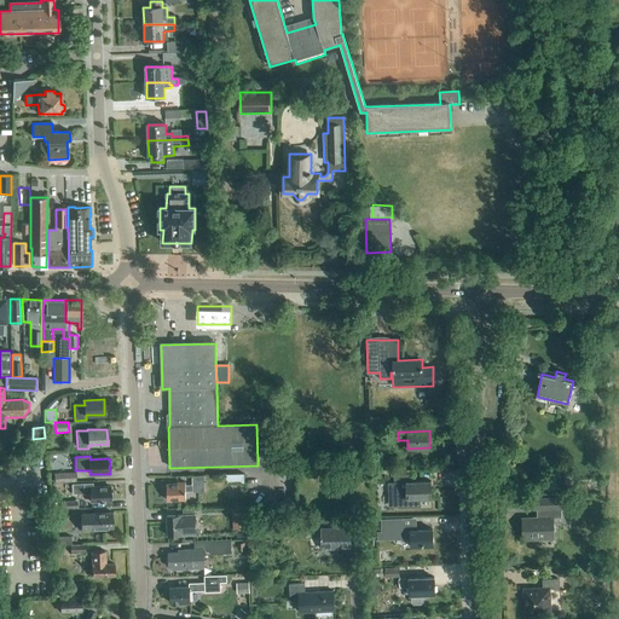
[(55,482),(76,481),(76,473),(53,473),(55,482)]
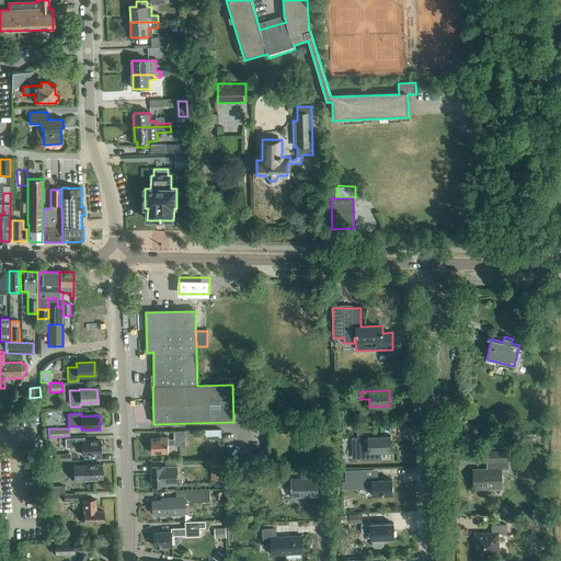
[(369,437),(369,431),(357,431),(357,439),(352,439),(352,460),(361,459),(361,460),(381,460),(381,459),(380,459),(380,453),(391,451),(390,436),(369,437)]
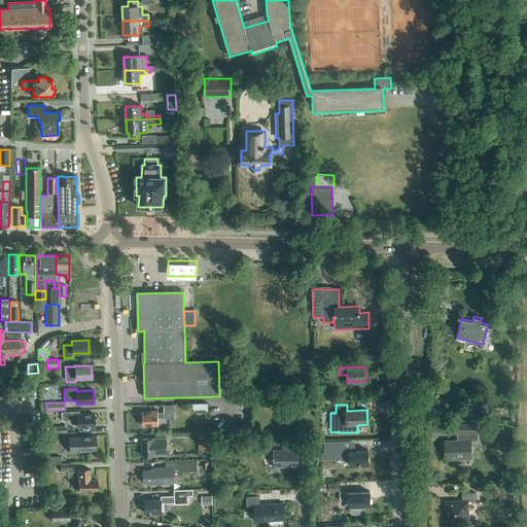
[(173,418),(173,406),(164,406),(164,414),(157,414),(157,411),(151,412),(151,413),(142,413),(142,426),(159,426),(157,419),(173,418)]
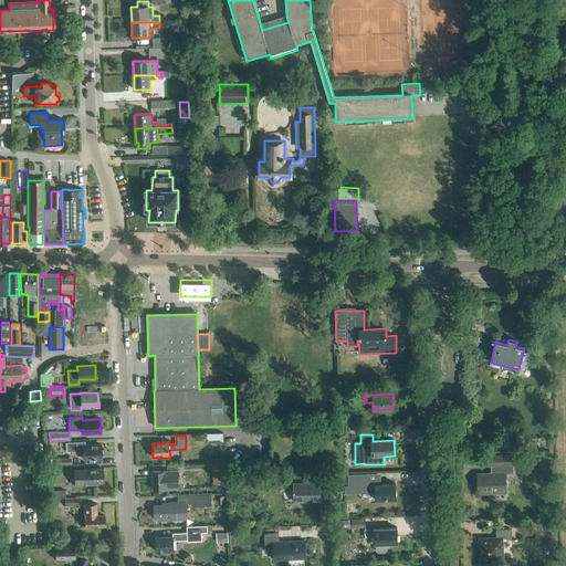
[(91,446),(91,444),(84,444),(84,442),(66,443),(66,451),(79,451),(79,450),(82,450),(83,459),(101,459),(101,457),(102,457),(102,451),(101,451),(101,444),(91,446)]
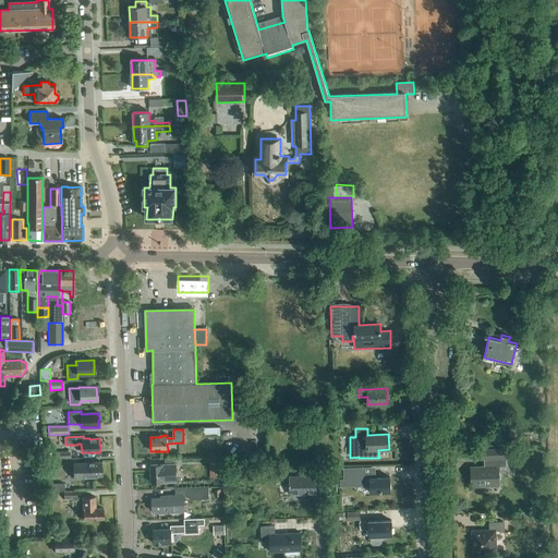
[(510,458),(528,458),(528,448),(510,449),(510,458)]
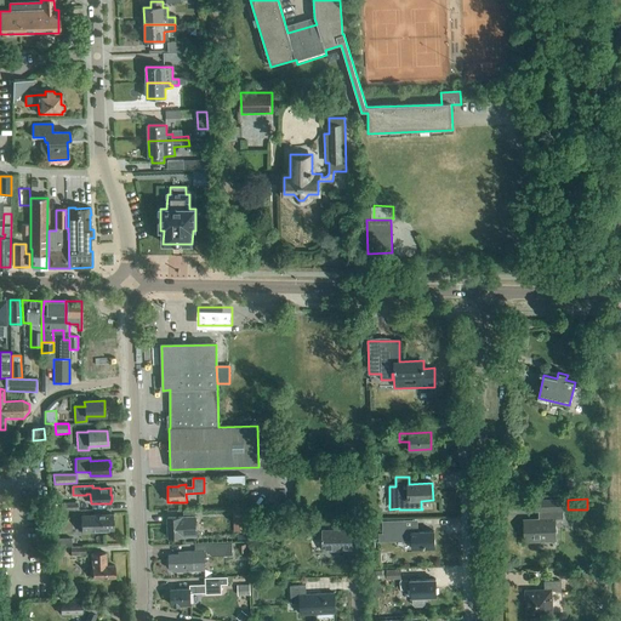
[(563,519),(563,511),(563,500),(535,501),(535,512),(539,512),(539,524),(524,524),(524,542),(556,541),(554,520),(563,519)]
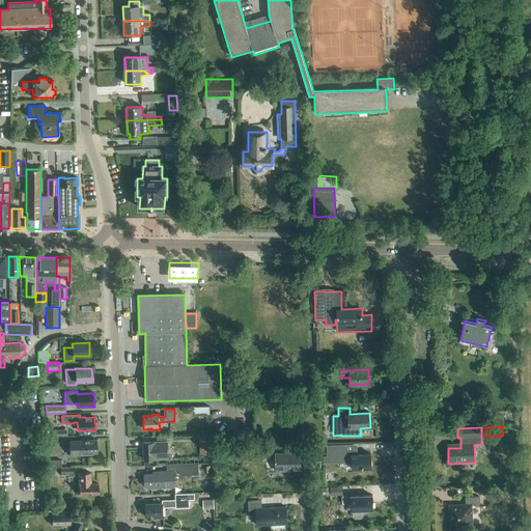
[(210,436),(198,436),(199,455),(210,454),(210,436)]
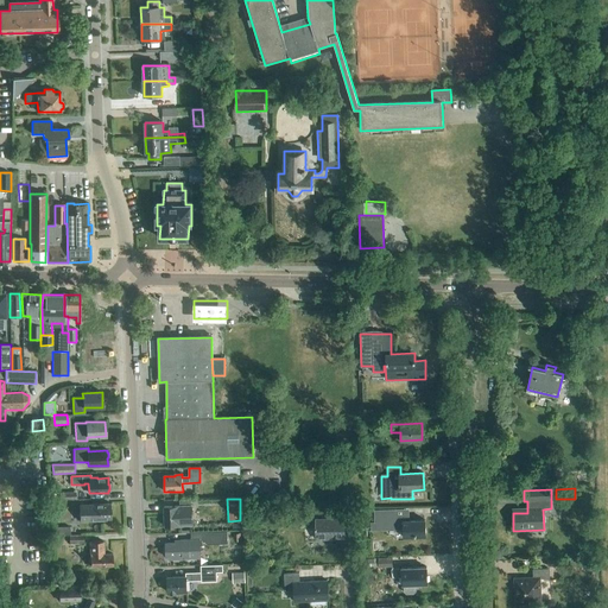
[(78,521),(88,521),(101,521),(101,519),(111,519),(111,504),(78,505),(78,521)]
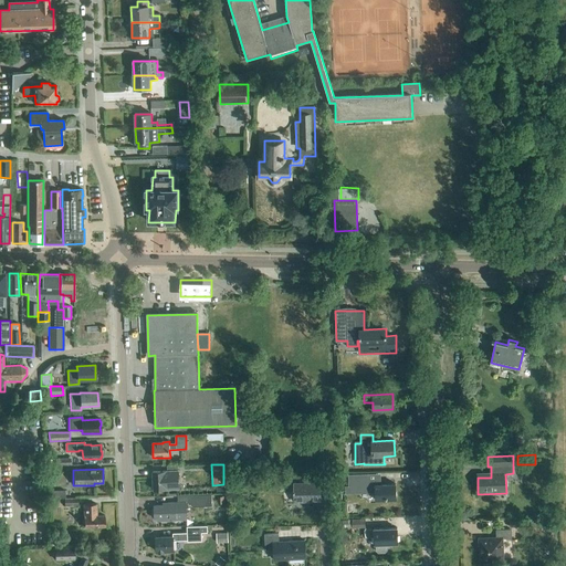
[(154,490),(168,490),(179,489),(178,471),(167,471),(167,472),(153,472),(154,490)]
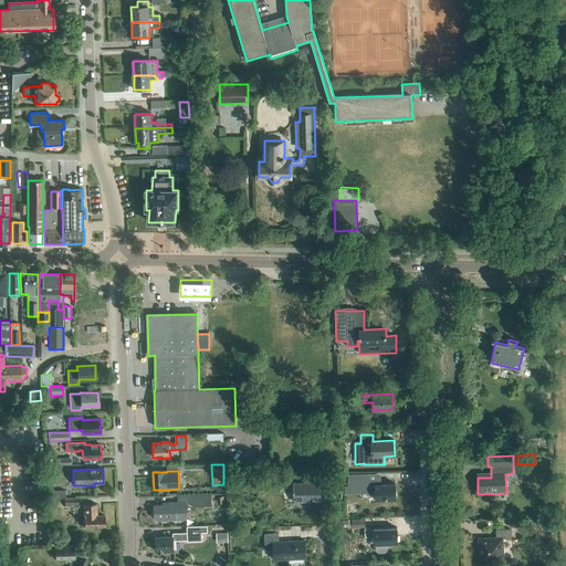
[(396,500),(396,484),(380,485),(380,481),(368,481),(367,474),(349,475),(349,482),(348,482),(348,488),(355,486),(355,492),(375,491),(376,501),(396,500)]
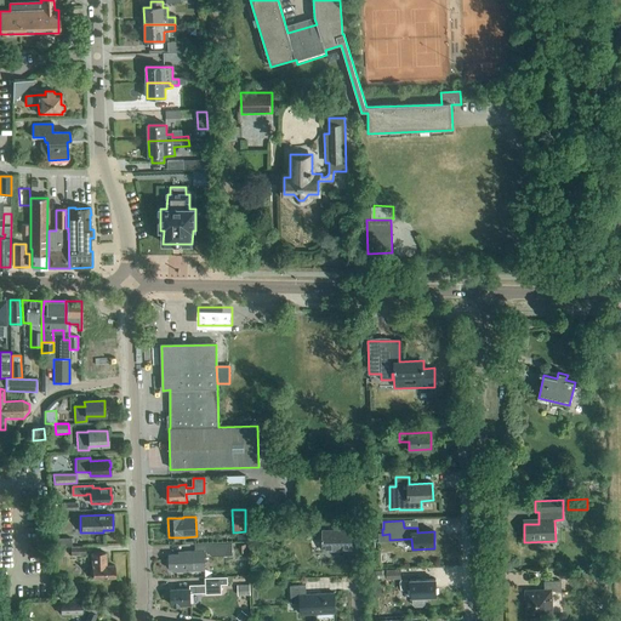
[(268,523),(266,533),(279,536),(281,525),(268,523)]
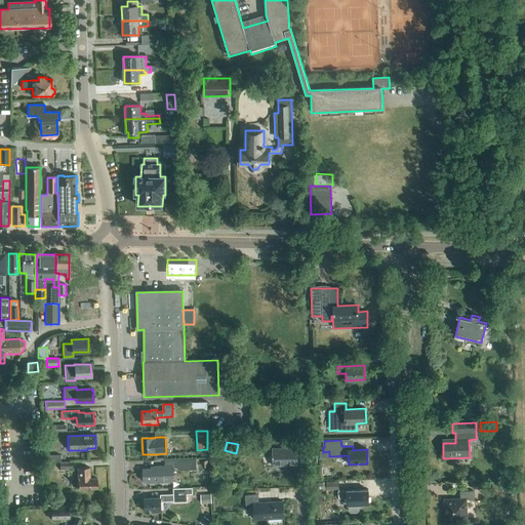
[(297,465),(297,454),(304,454),(304,442),(297,442),(297,448),(272,448),(272,457),(273,457),(273,466),(297,465)]
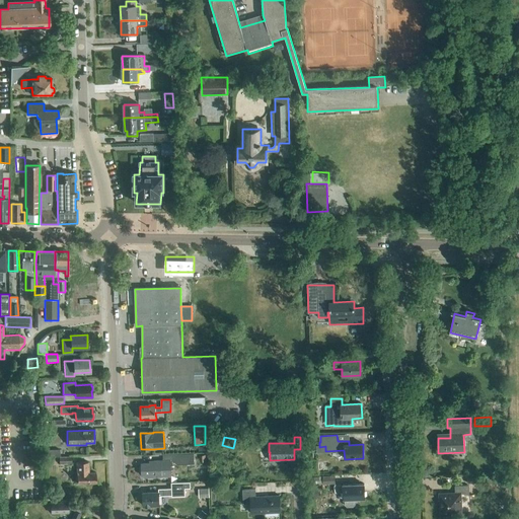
[(195,464),(194,454),(176,455),(176,454),(163,455),(163,461),(155,461),(155,463),(141,464),(142,476),(161,475),(161,477),(171,476),(170,461),(173,461),(176,465),(195,464)]
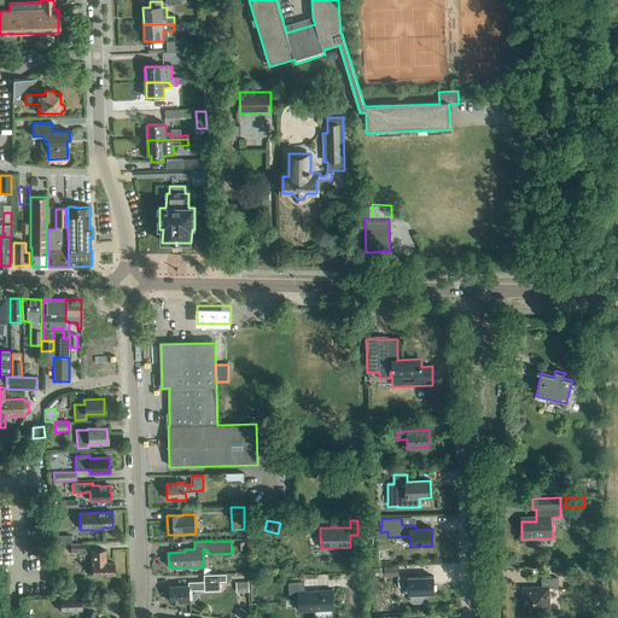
[(105,564),(105,551),(91,551),(92,561),(91,561),(92,576),(115,575),(114,563),(105,564)]
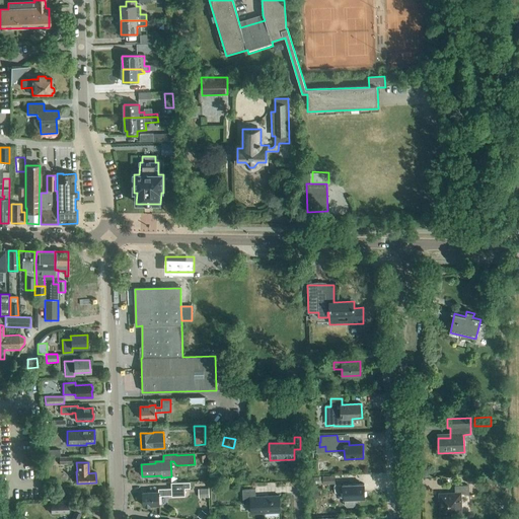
[(336,484),(335,475),(313,476),(313,484),(323,484),(323,485),(336,484)]
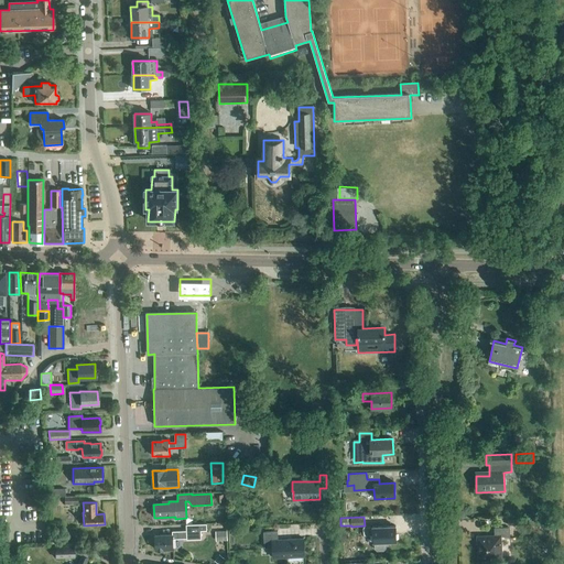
[(508,527),(521,525),(521,517),(508,517),(508,527)]
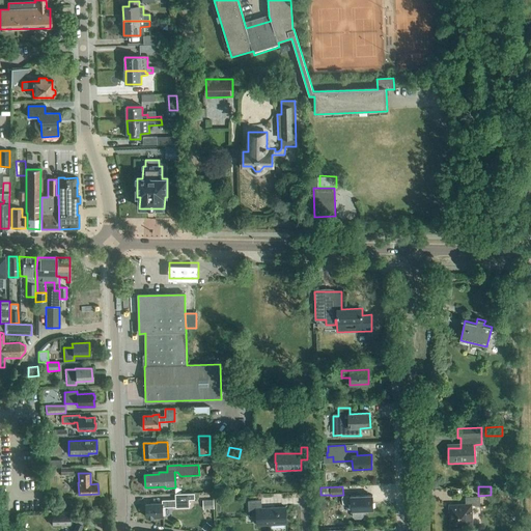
[(189,507),(189,500),(194,500),(194,494),(175,495),(175,500),(162,501),(162,504),(146,504),(146,518),(163,516),(163,508),(175,507),(175,508),(189,507)]
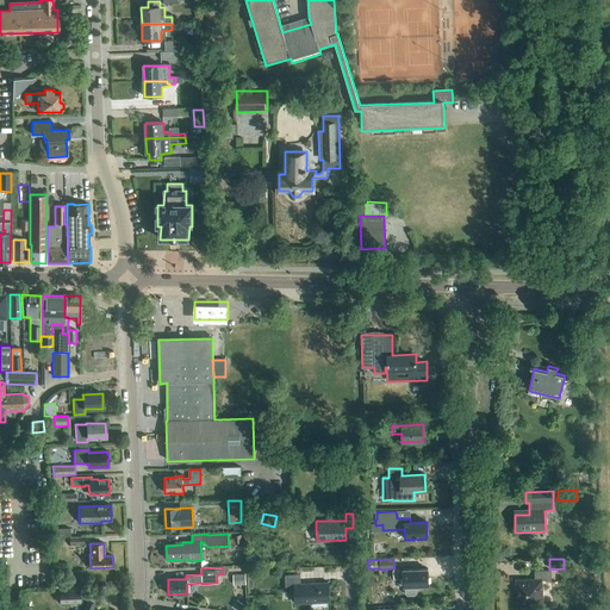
[(429,586),(428,570),(403,571),(393,571),(393,579),(403,579),(404,587),(405,587),(405,593),(408,596),(415,596),(417,593),(417,586),(429,586)]
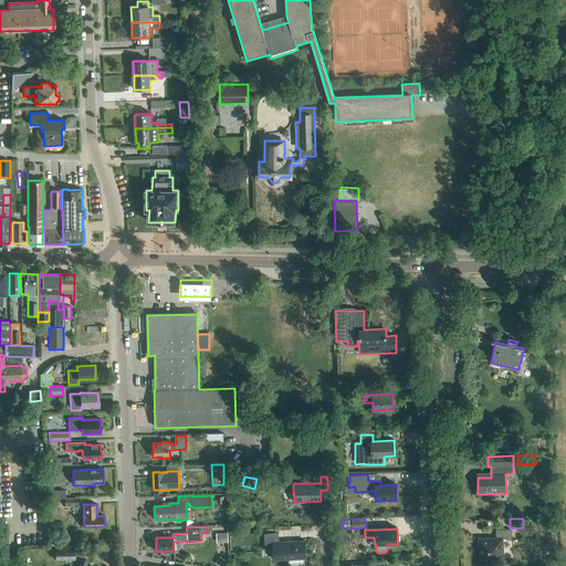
[(480,562),(502,561),(502,540),(512,538),(511,530),(495,531),(496,540),(480,540),(480,562)]
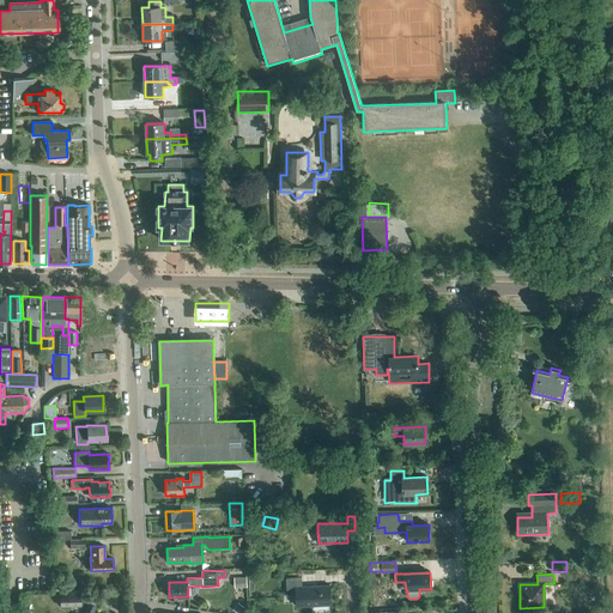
[(237,587),(249,587),(249,576),(237,577),(237,587)]
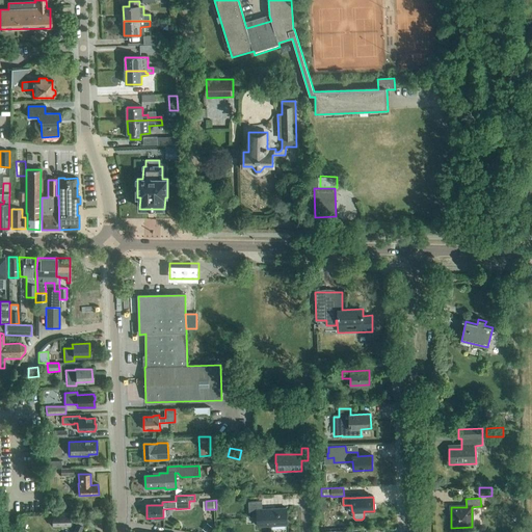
[(262,509),(262,501),(248,502),(249,516),(258,516),(258,527),(288,525),(287,508),(262,509)]
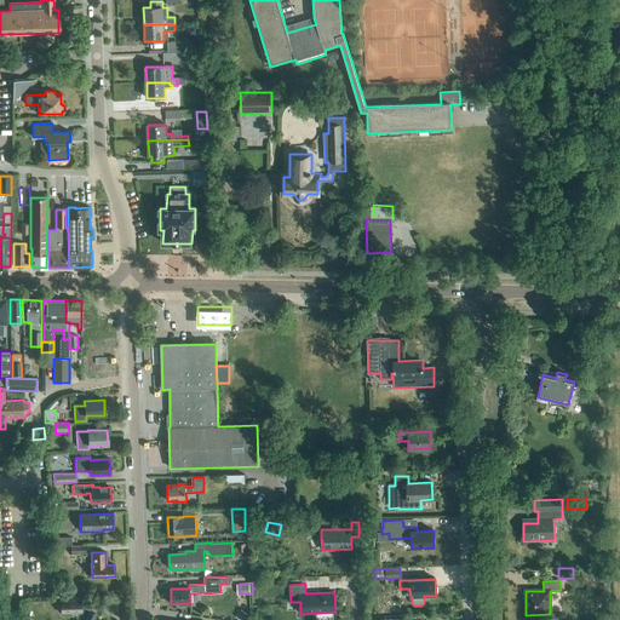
[(61,614),(81,613),(81,601),(59,601),(61,614)]
